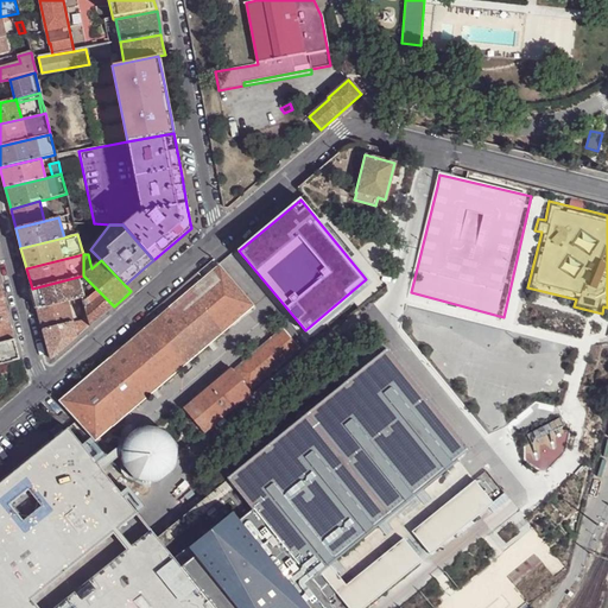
[(257,305),(222,263),(219,266),(135,335),(172,377),(210,343),(257,305)]
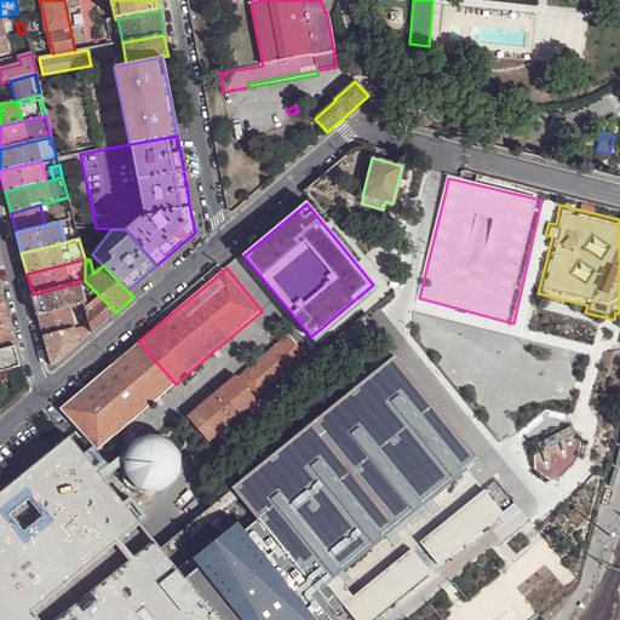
[(101,297),(85,281),(33,294),(34,303),(38,316),(69,308),(75,306),(85,303),(86,308),(101,297)]
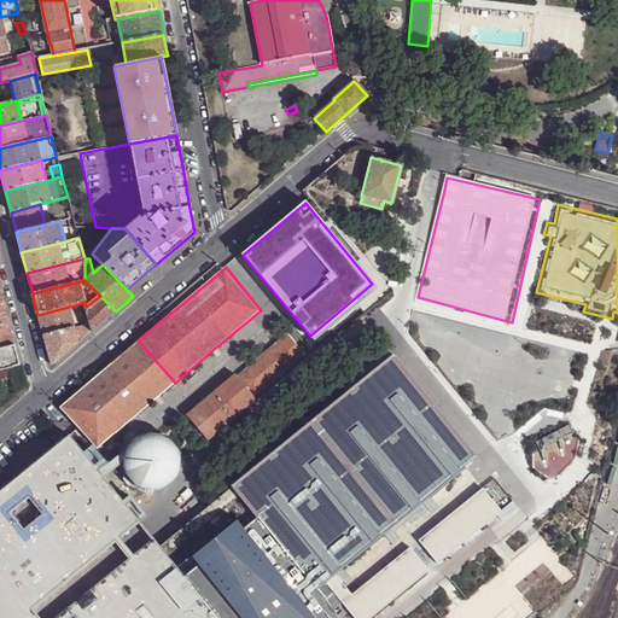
[(104,321),(116,312),(100,296),(86,307),(87,312),(89,324),(92,332),(104,321)]
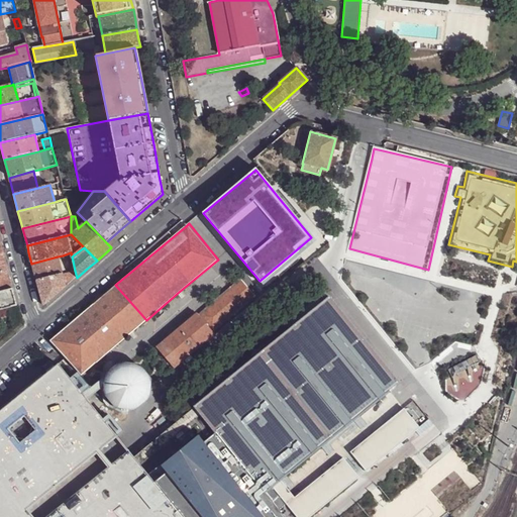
[(71,252),(63,255),(65,263),(69,262),(73,261),(71,252)]
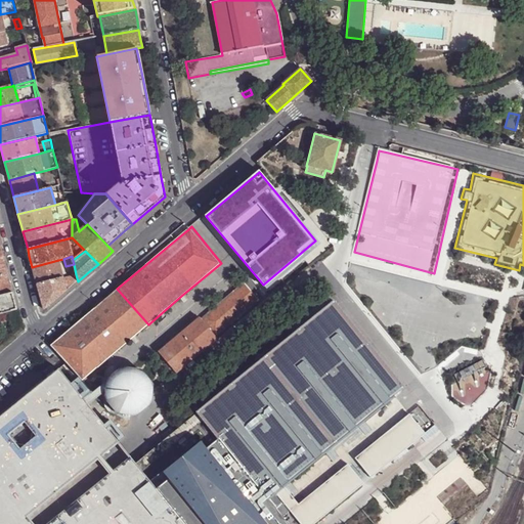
[(35,277),(37,285),(62,277),(58,260),(32,267),(35,277)]
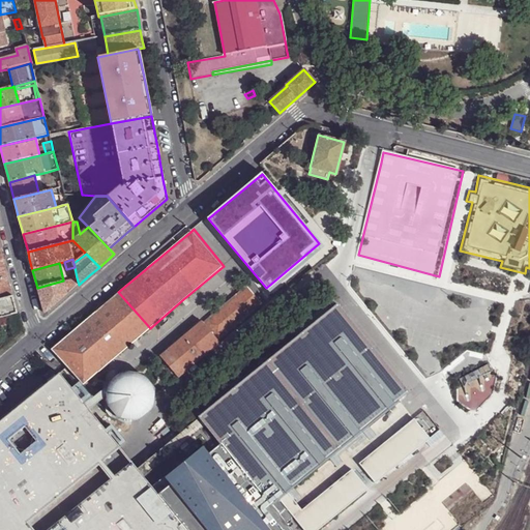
[(0,280),(0,298),(12,296),(10,288),(8,277),(0,280)]
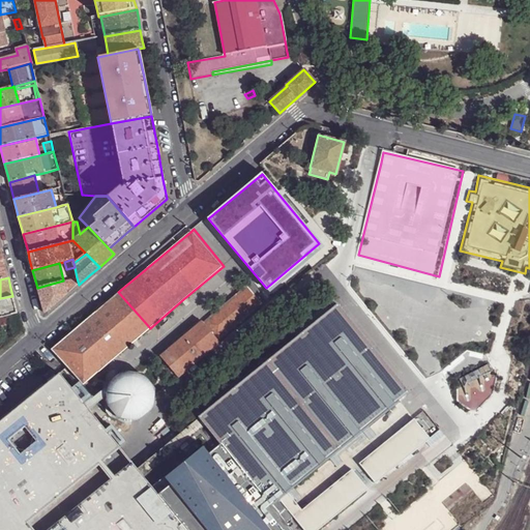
[(79,285),(77,277),(74,278),(63,281),(67,294),(79,285)]
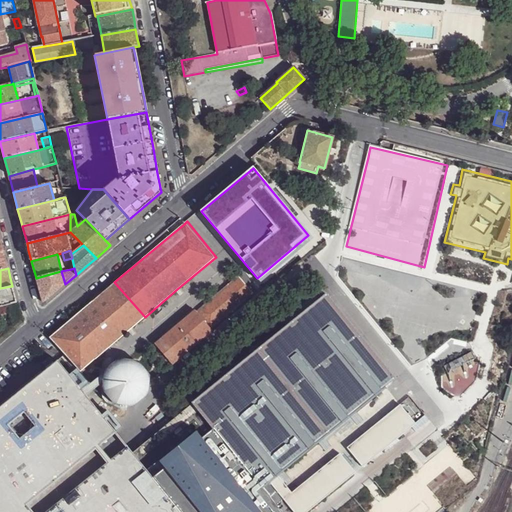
[(61,271),(36,278),(39,291),(42,302),(44,302),(65,284),(61,271)]
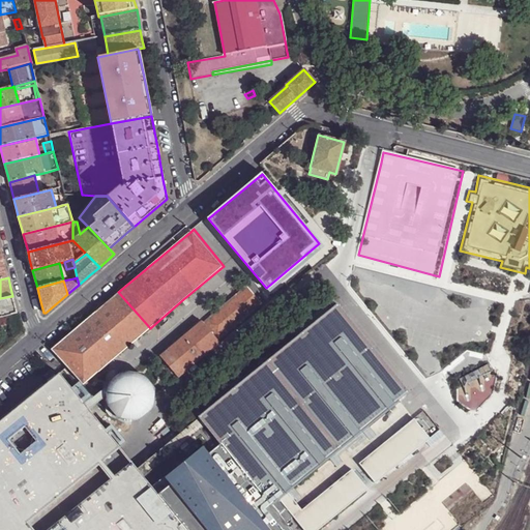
[(252,283),(246,287),(253,294),(258,290),(252,283)]
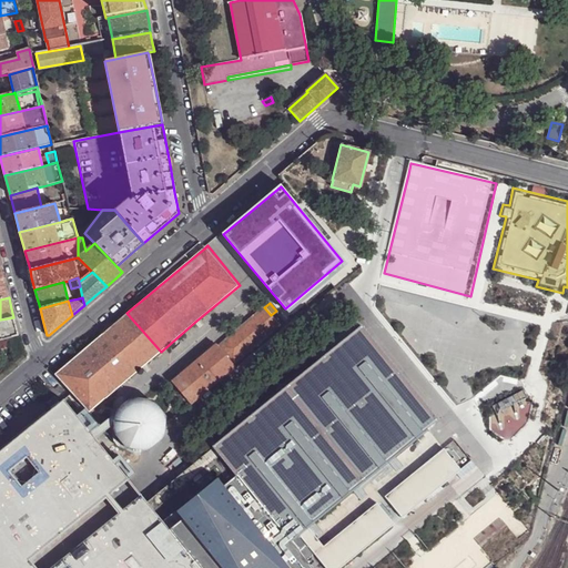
[(191,403),(235,366),(233,365),(285,321),(276,311),(271,315),(264,307),(227,340),(225,337),(173,382),(191,403)]
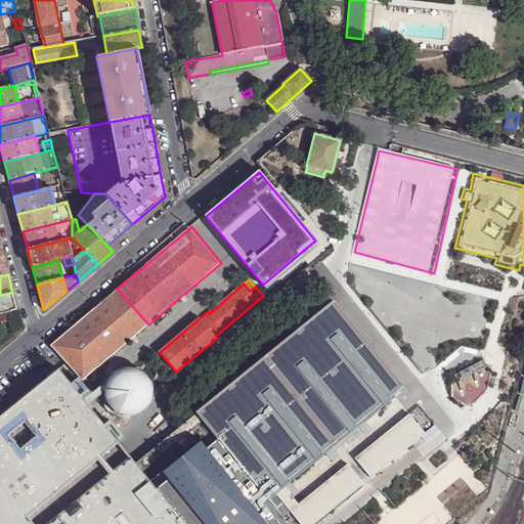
[(81,381),(100,364),(126,343),(130,340),(148,324),(117,289),(50,345),(66,362),(81,381)]
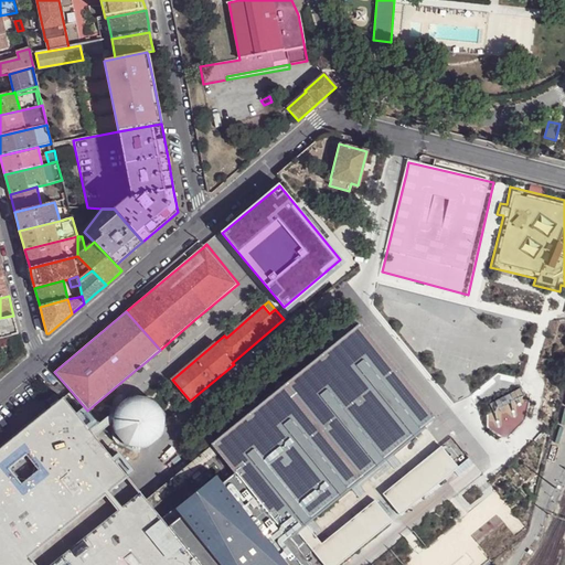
[(0,338),(9,337),(19,334),(16,324),(13,316),(0,318),(0,338)]
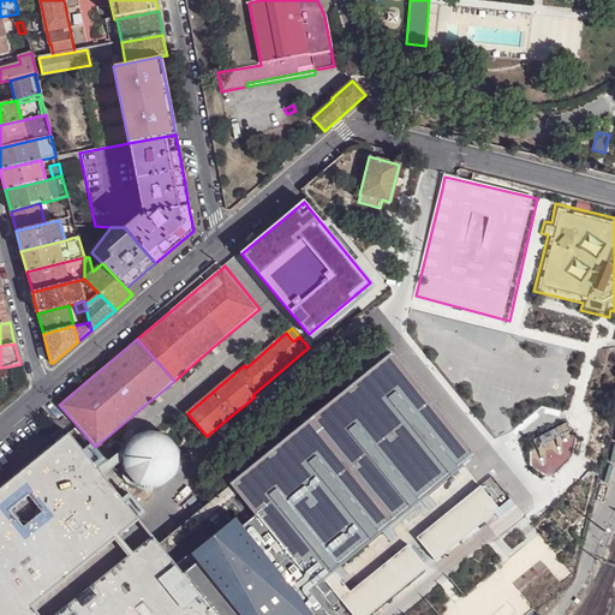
[(381,363),(465,465),(477,455),(393,353),(381,363)]
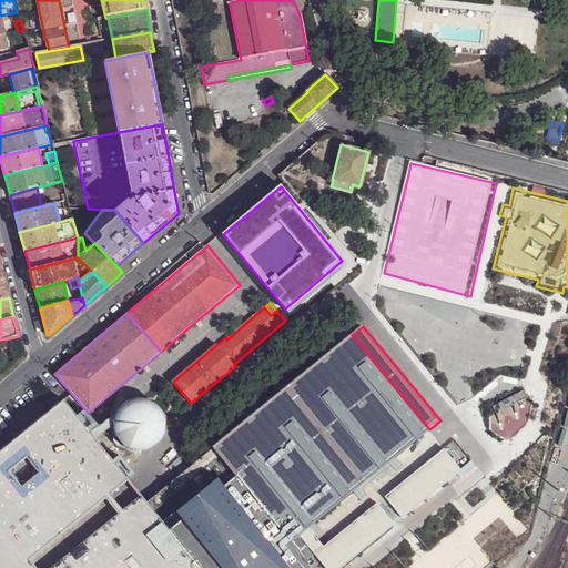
[(313,567),(301,551),(308,546),(327,567),(342,567),(396,524),(378,503),(325,547),(310,527),(429,429),(352,335),(214,447),(221,455),(236,475),(231,479),(169,530),(199,567),(313,567)]
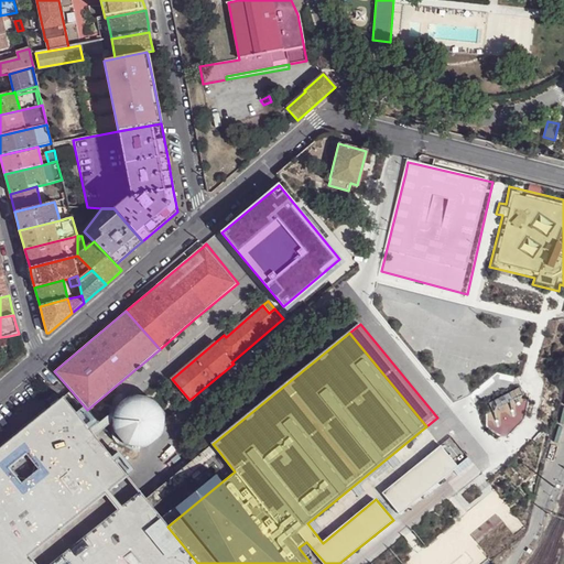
[(24,354),(19,334),(9,336),(15,361),(24,354)]
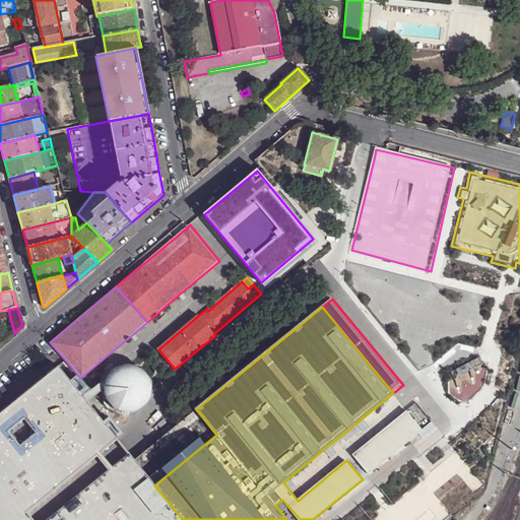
[(50,363),(43,370),(47,374),(54,367),(50,363)]
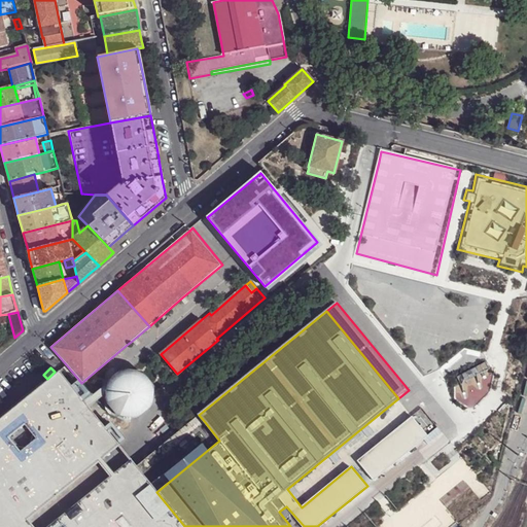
[(105,393),(104,400),(116,416),(136,419),(152,407),(154,387),(141,372),(123,370),(111,379),(106,382),(105,393)]
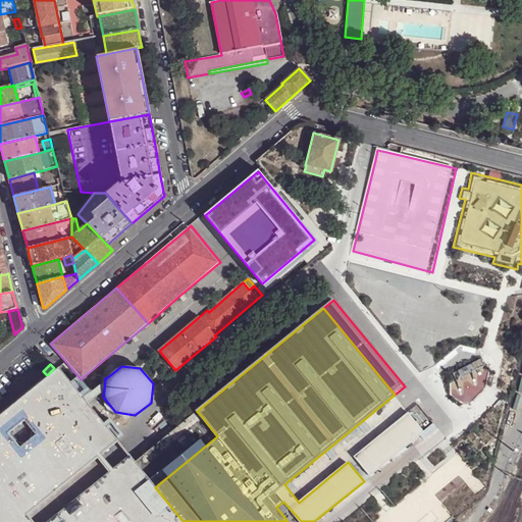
[(87,403),(58,367),(0,413),(0,521),(183,521),(155,487),(141,469),(135,462),(126,452),(87,403)]
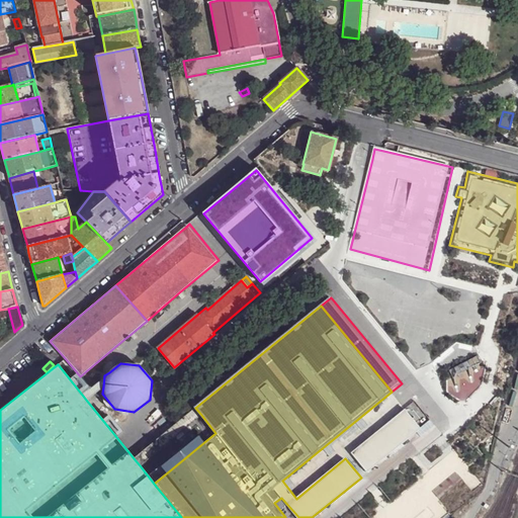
[(195,408),(134,458),(140,465),(201,415),(195,408)]
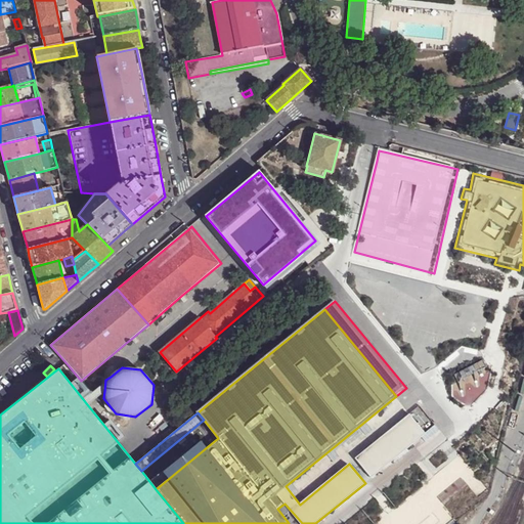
[(410,413),(356,457),(373,477),(427,433),(410,413)]
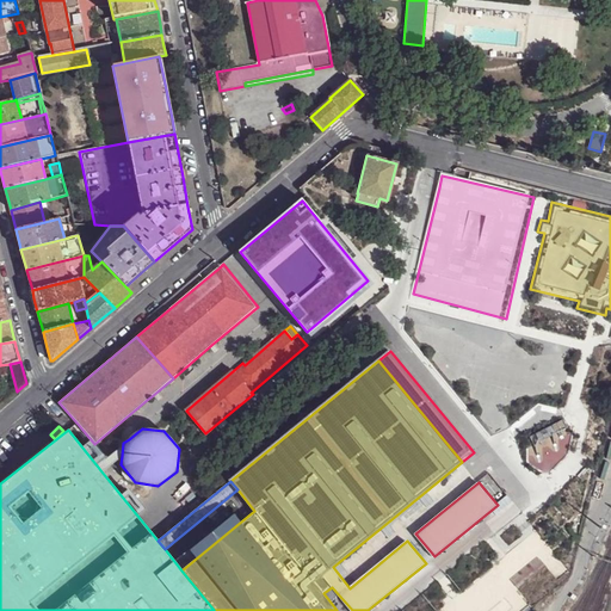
[(444,610),(475,610),(482,606),(470,591),(444,610)]
